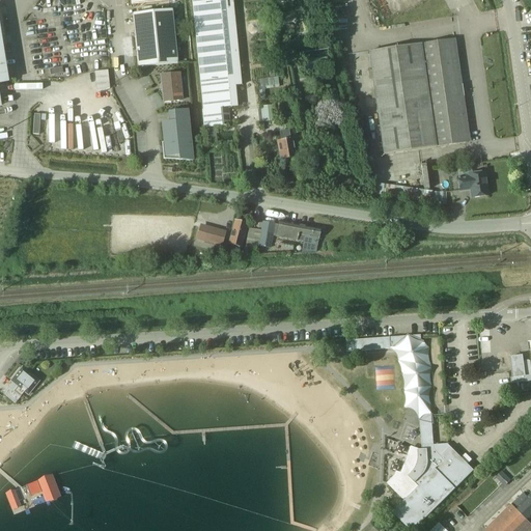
[(195,0),(206,110),(202,111),(204,129),(205,129),(206,129),(214,128),(217,128),(224,127),(230,126),(228,108),(238,107),(235,87),(242,86),(232,0),(195,0)]
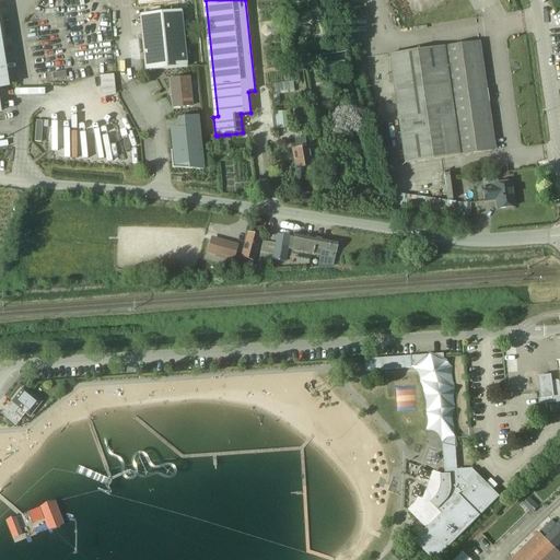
[(139,15),(146,72),(188,68),(182,11),(139,15)]
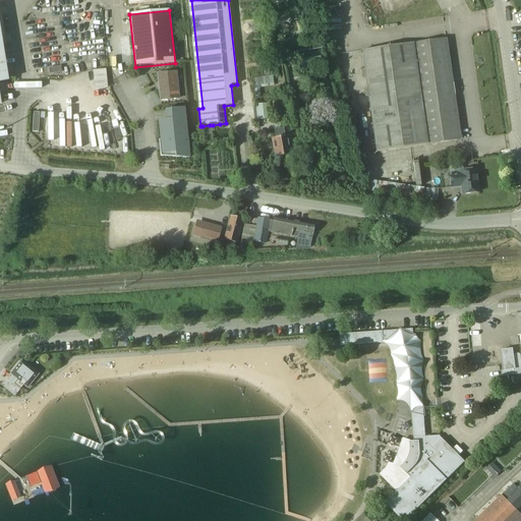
[(377,153),(427,145),(458,140),(443,40),(361,52),(377,153)]
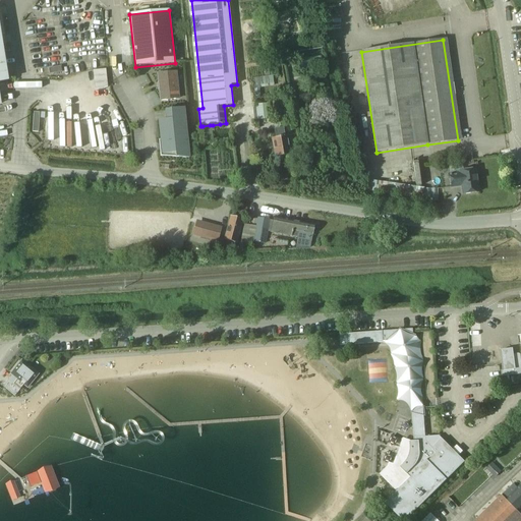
[(90,72),(94,92),(107,89),(102,69),(90,72)]
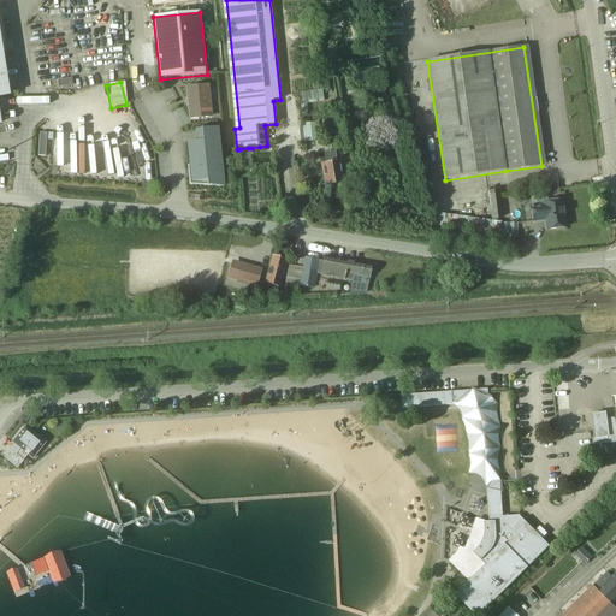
[(211,117),(208,86),(187,88),(190,119),(211,117)]
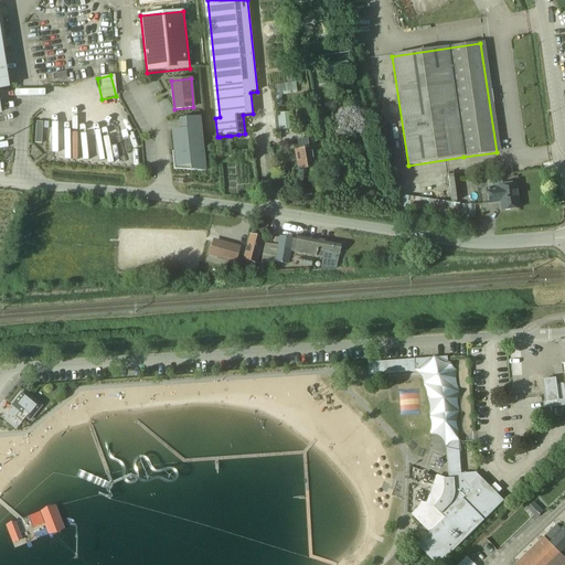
[(296,83),(274,85),(276,97),(281,96),(281,95),(297,94),(296,83)]
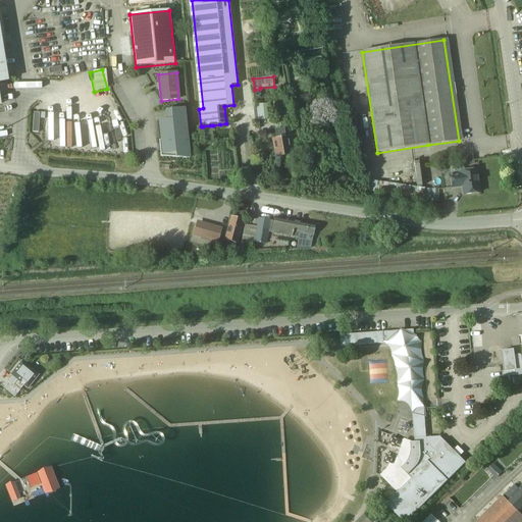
[(255,105),(257,120),(269,119),(267,104),(255,105)]
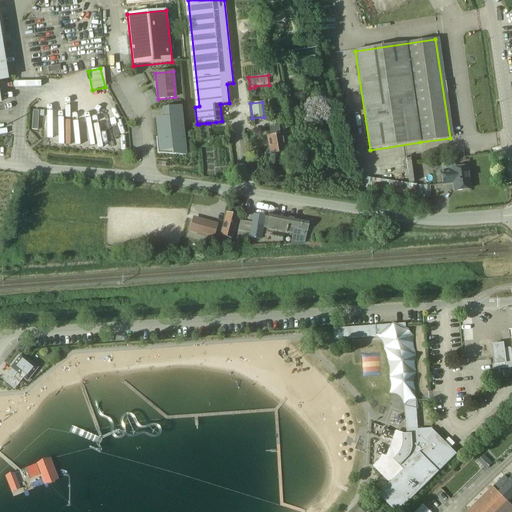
[(183,135),(180,106),(162,108),(163,118),(155,119),(157,138),(183,135)]
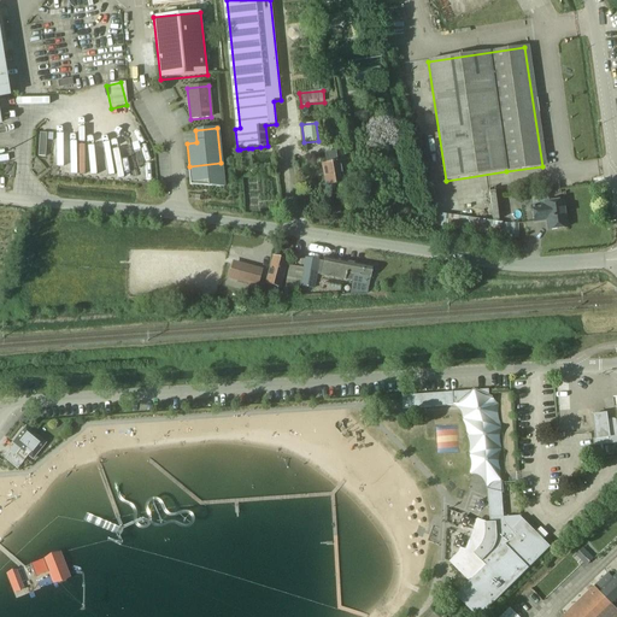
[(99,160),(101,145),(72,141),(71,156),(72,156),(70,171),(109,175),(110,162),(99,160)]
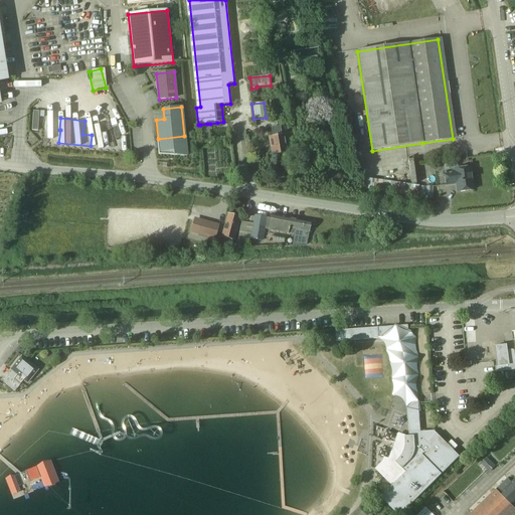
[(287,154),(284,135),(281,135),(280,127),(271,128),(272,137),(269,138),(272,156),(287,154)]
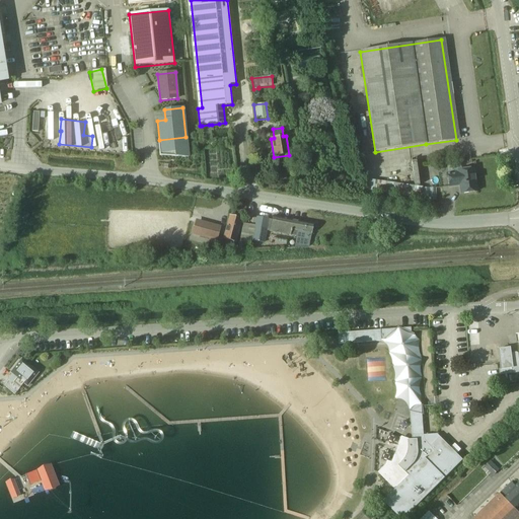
[(186,137),(159,140),(158,140),(159,156),(188,157),(186,137)]
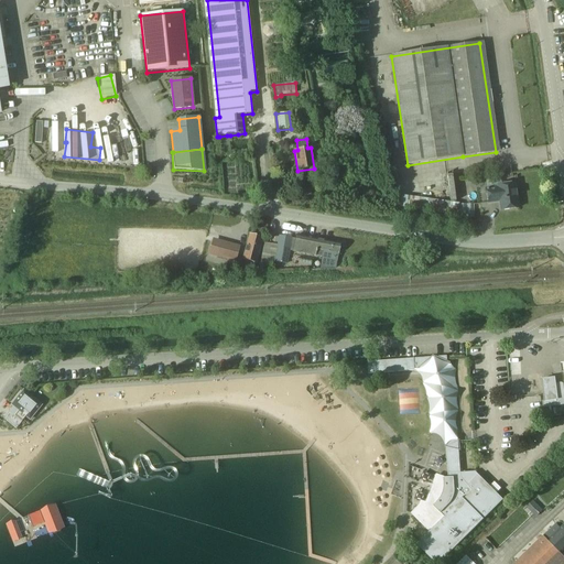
[(514,183),(497,185),(497,188),(486,190),(488,204),(499,202),(500,210),(518,208),(514,183)]
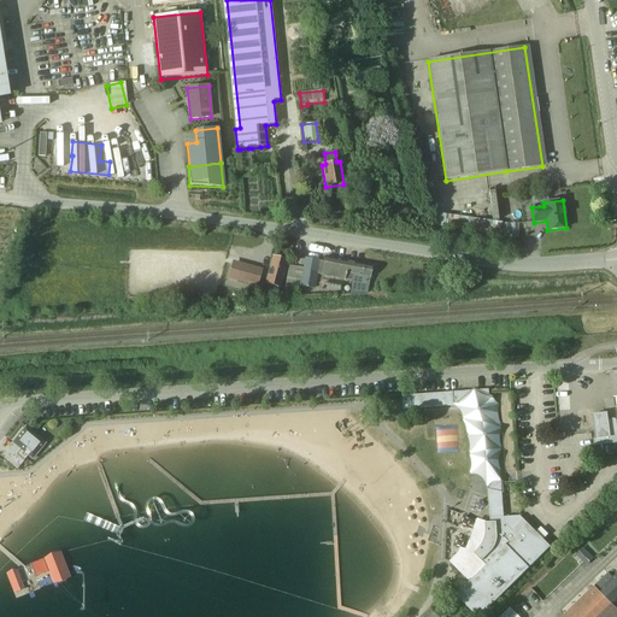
[(433,227),(500,236),(503,223),(434,213),(433,227)]
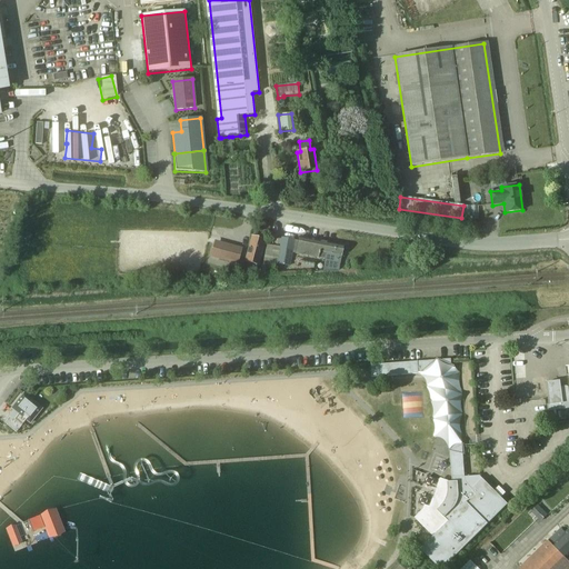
[(478,219),(477,207),(466,207),(466,219),(478,219)]
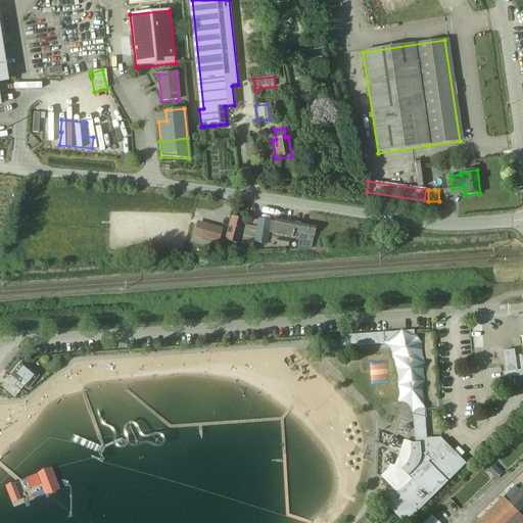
[(243,220),(232,217),(225,241),(237,244),(243,220)]
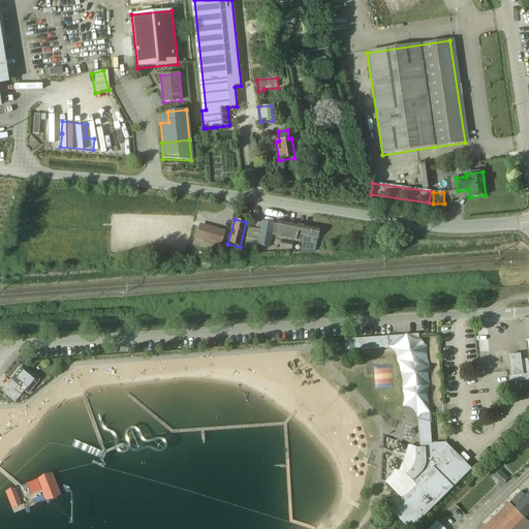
[(270,248),(272,236),(274,225),(274,223),(261,221),(259,230),(256,246),(270,248)]
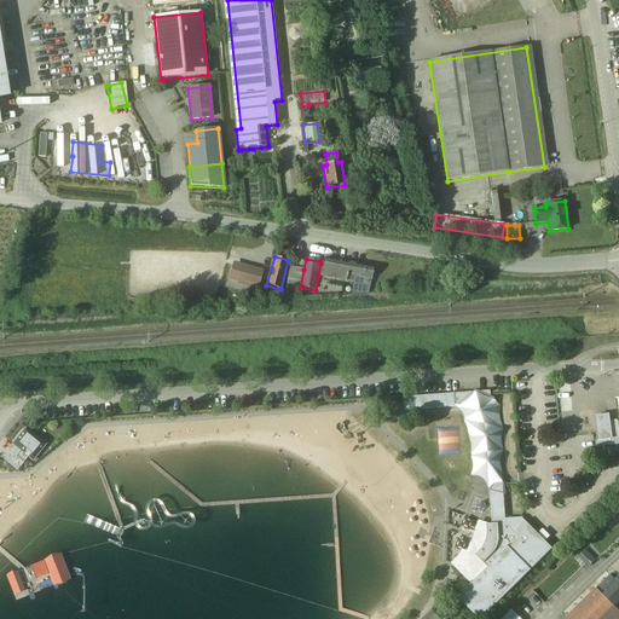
[(324,265),(322,276),(346,281),(353,282),(351,293),(351,296),(368,295),(369,291),(371,277),(374,276),(375,271),(372,270),(374,268),(325,259),(324,265)]
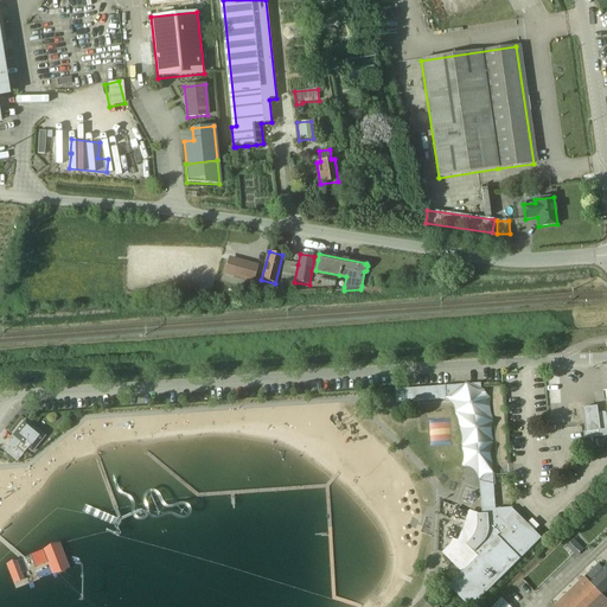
[(253,282),(257,263),(228,256),(223,274),(253,282)]
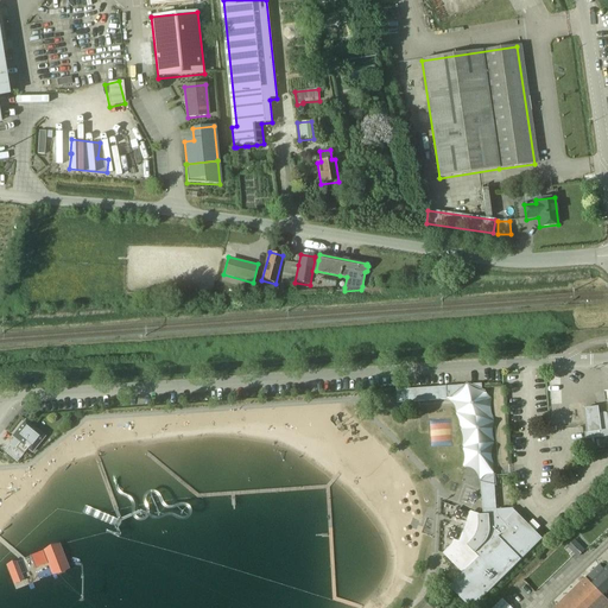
[(472,403),(475,403),(475,413),(488,412),(487,392),(482,392),(482,384),(397,391),(398,404),(472,398),(472,403)]
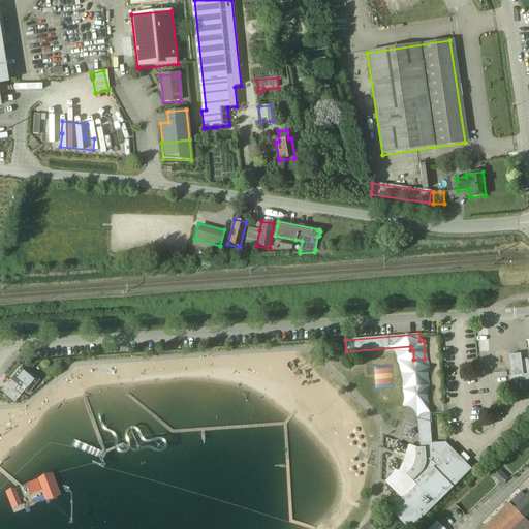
[(509,356),(508,356),(511,376),(511,377),(509,377),(509,382),(509,383),(511,383),(512,382),(528,380),(528,366),(528,361),(521,362),(520,354),(509,356)]
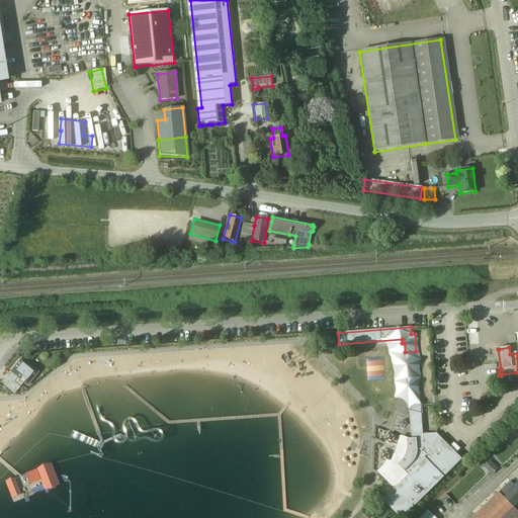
[(38,372),(21,358),(11,371),(19,378),(14,383),(19,387),(23,382),(27,386),(38,372)]
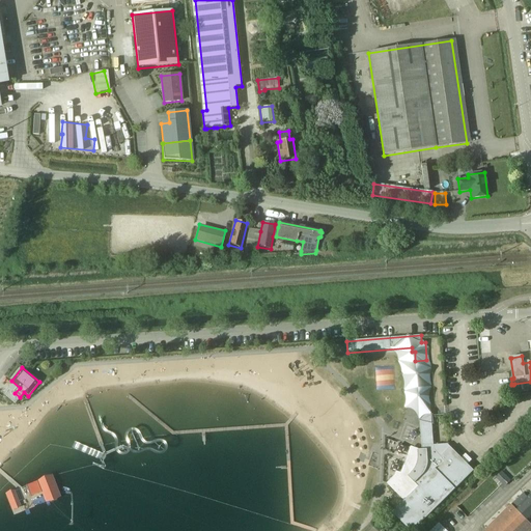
[(411,530),(413,530),(455,488),(473,471),(447,444),(434,445),(431,414),(420,415),(422,450),(419,450),(412,448),(400,478),(395,476),(388,484),(406,501),(393,513),(411,530)]
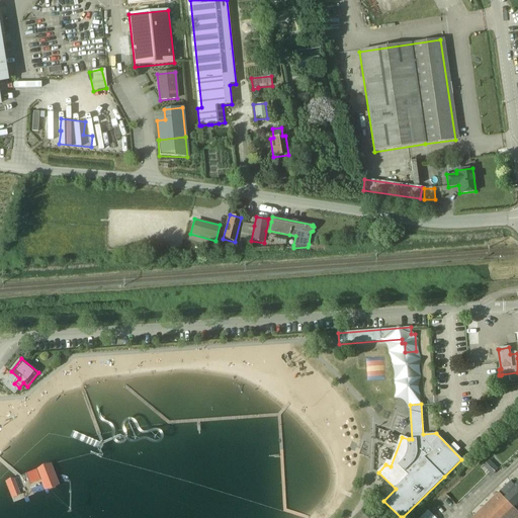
[(484,466),(490,472),(496,466),(490,460),(484,466)]
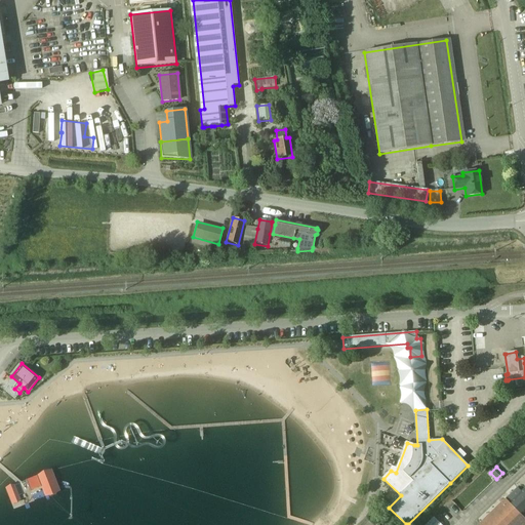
[(40,475),(47,493),(57,489),(50,471),(40,475)]
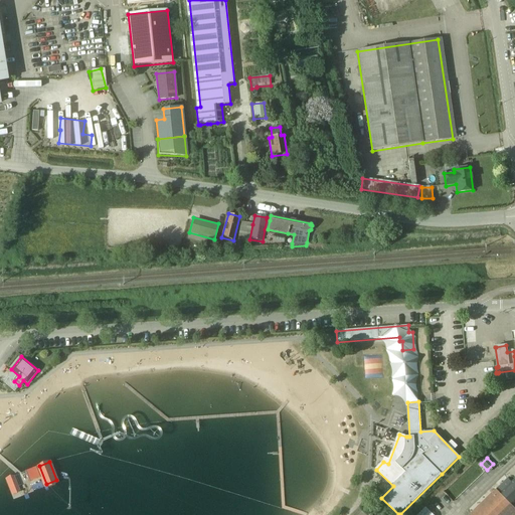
[(514,480),(512,484),(508,479),(471,514),(514,514),(514,509),(512,507),(514,504),(514,480)]
